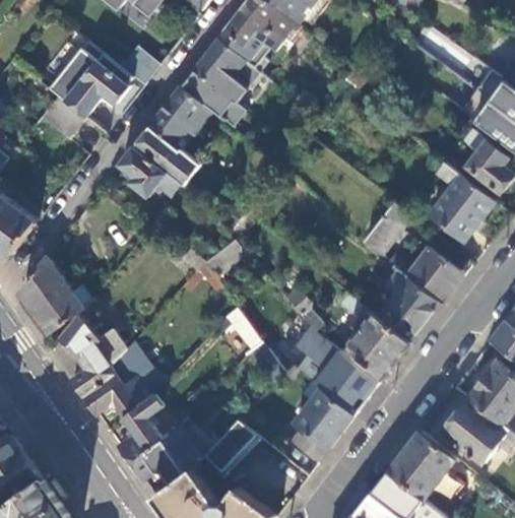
[(105,0),(116,9),(122,0),(139,0),(152,10),(159,0),(105,0)]
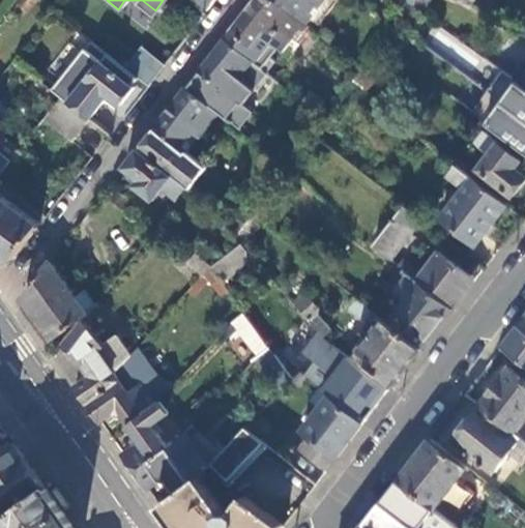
[(188,0),(201,10),(209,0),(188,0)]
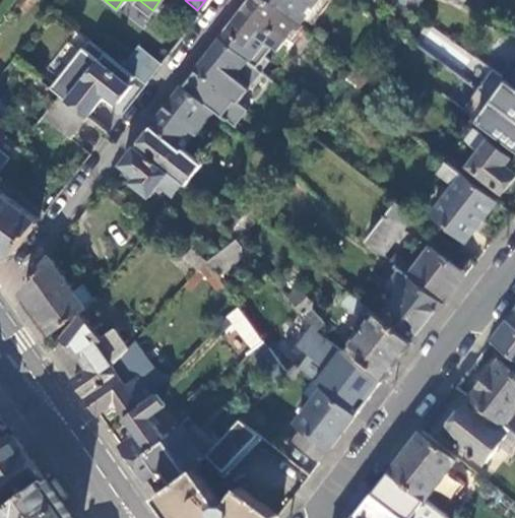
[(299,24),(267,0),(245,0),(239,8),(222,28),(243,45),(251,34),(275,53),(299,24)]
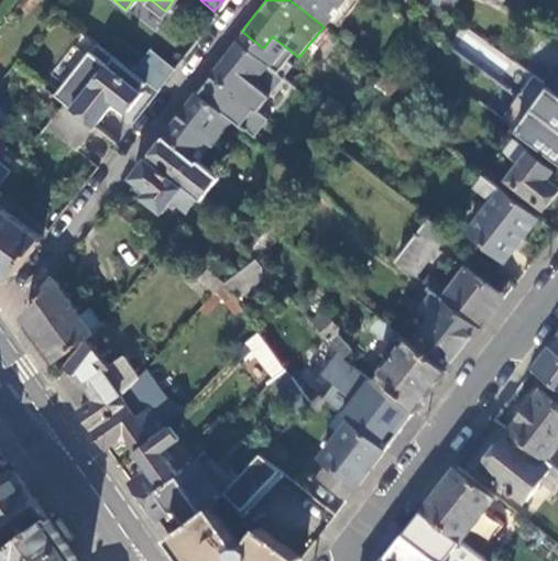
[(290,0),(324,26),(326,28),(329,23),(323,18),(336,0),(290,0)]
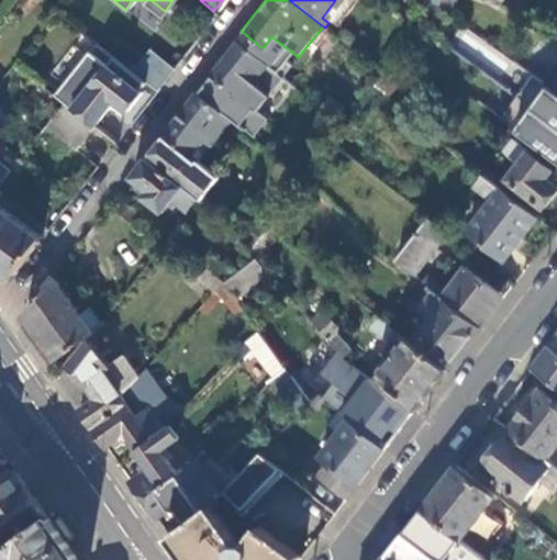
[(435,4),(431,1),(422,13),(431,19),(439,8),(435,4)]
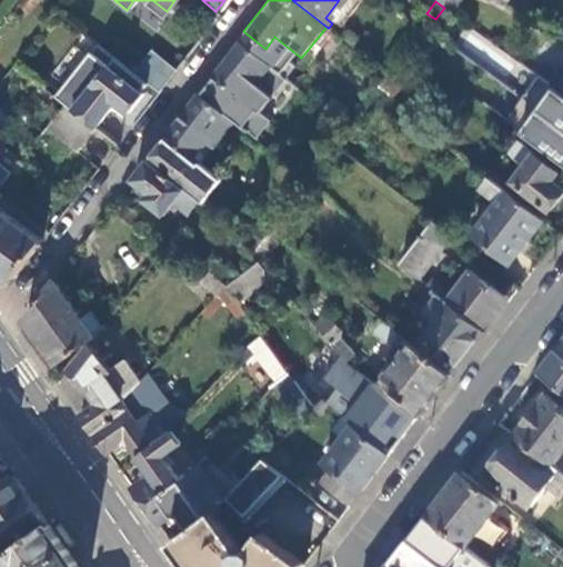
[(217,82),(203,99),(230,119),(252,137),(267,118),(255,110),(282,76),(267,65),(267,63),(237,40),(218,63),(208,76),(210,77),(217,82)]
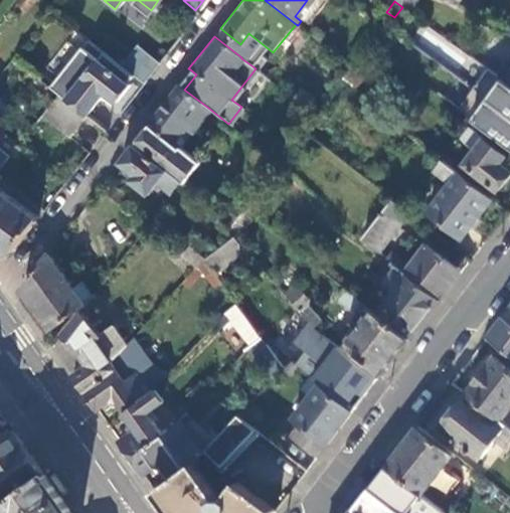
[(134,42),(118,64),(140,82),(157,60),(134,42)]
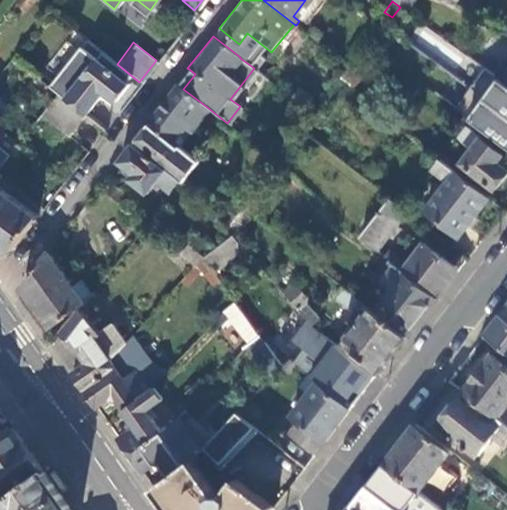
[(60,95),(82,113),(100,91),(112,100),(127,81),(95,55),(74,82),(72,81),(60,95)]
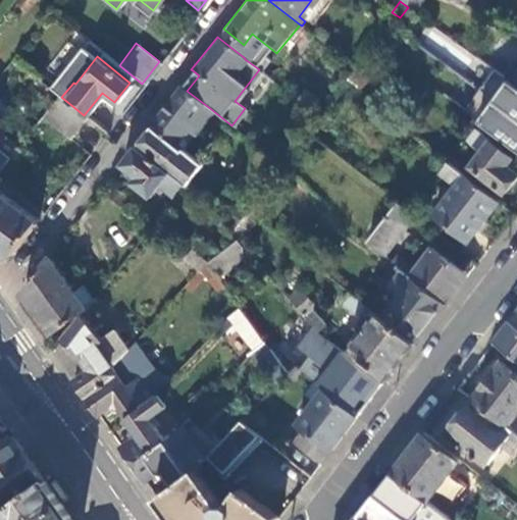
[(461,108),(516,151),(516,59),(513,57),(501,73),(489,66),(461,108)]
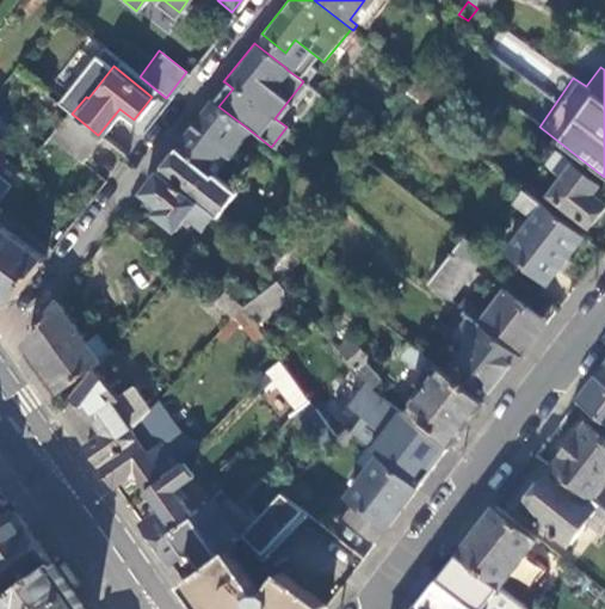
[(428,91),(413,79),(401,94),(415,106),(428,91)]
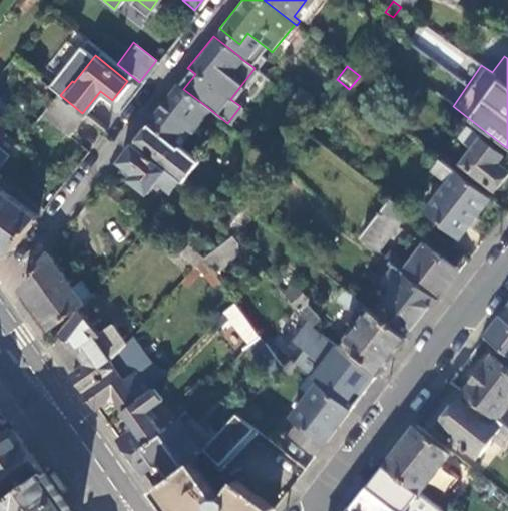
[(195,74),(189,69),(177,84),(183,89),(195,74)]
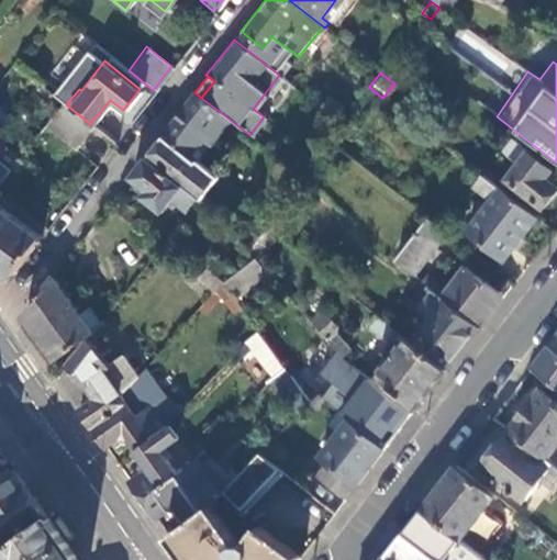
[(195,92),(193,91),(173,116),(158,136),(165,141),(148,160),(192,196),(197,199),(215,175),(196,157),(227,118),(201,98),(195,92)]
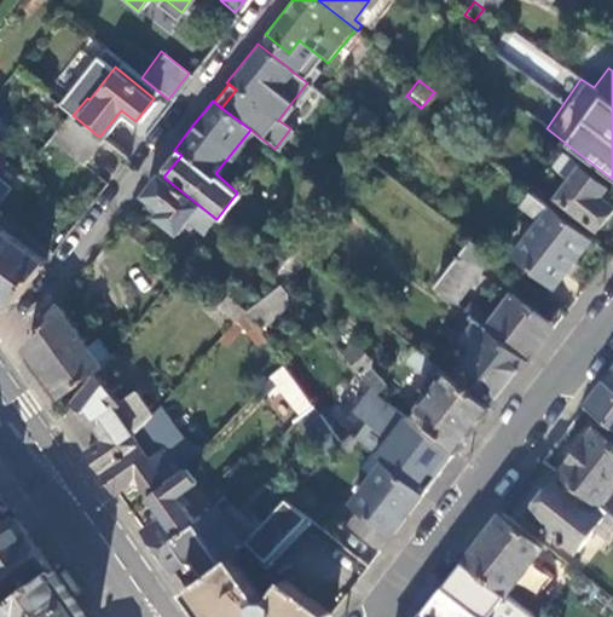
[(79,163),(99,137),(73,115),(67,110),(45,137),(79,163)]
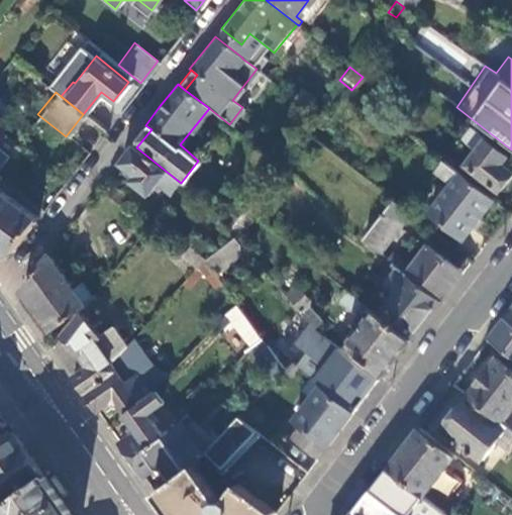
[(151,129),(145,125),(130,143),(136,147),(151,129)]
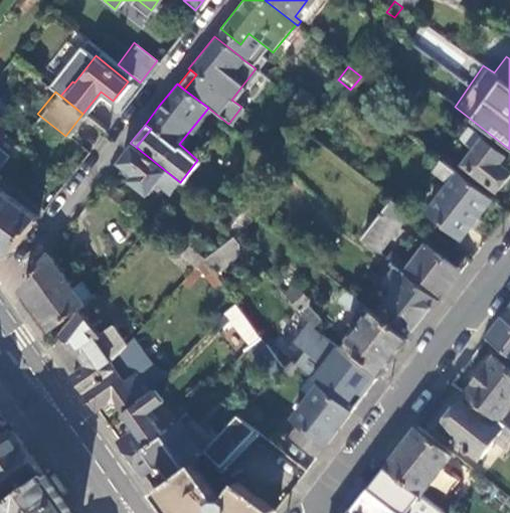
[(468,169),(488,184),(495,189),(509,171),(497,160),(502,154),(466,126),(457,137),(472,148),(460,163),(468,169)]
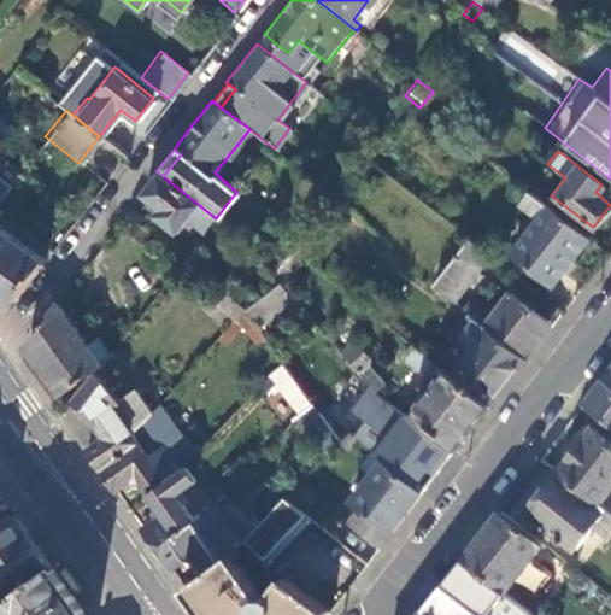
[(163,176),(156,171),(147,182),(139,194),(156,208),(150,215),(171,233),(183,218),(199,230),(211,215),(163,176)]
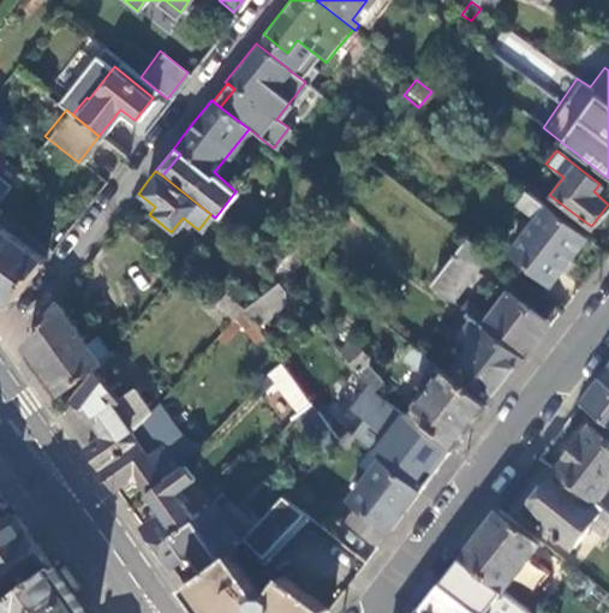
[(543,206),(524,191),(515,203),(535,218),(543,206)]
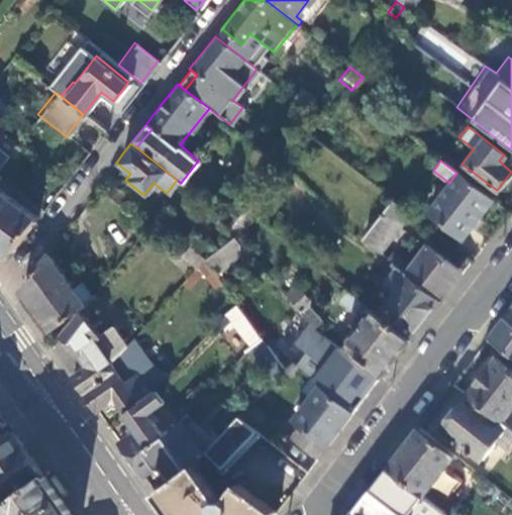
[(464,177),(484,193),(490,185),(470,170),(464,177)]
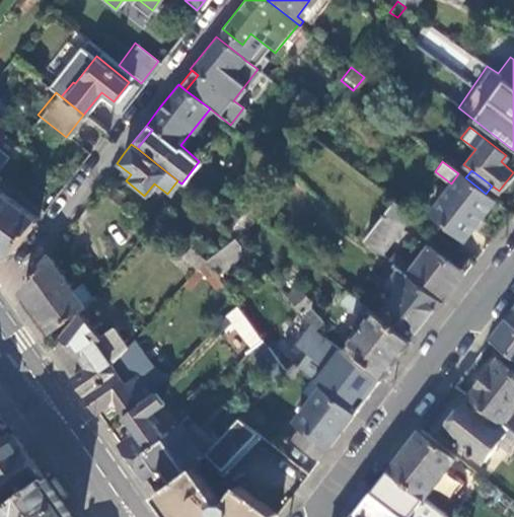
[(458,172),(458,173),(451,183),(428,214),(461,239),(492,199),(486,194),(465,177),(458,172)]
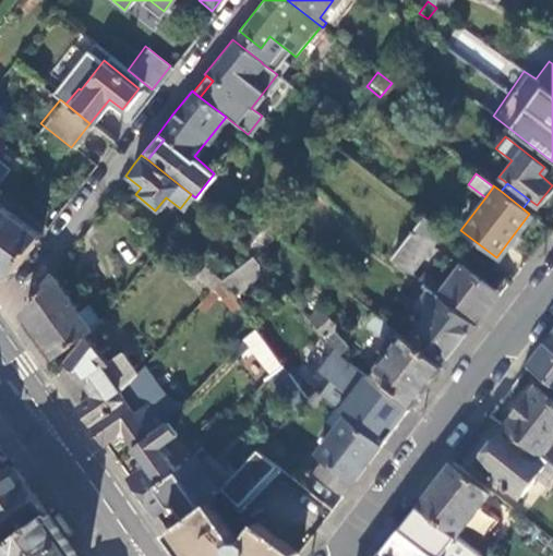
[(0,269),(7,274),(37,236),(0,206),(0,269)]
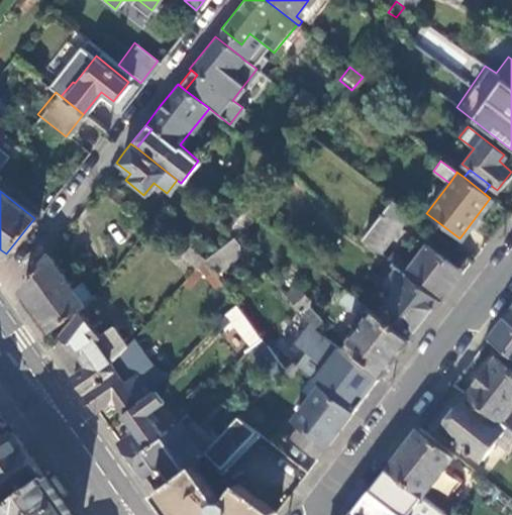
[(240,210),(247,216),(257,204),(249,198),(240,210)]
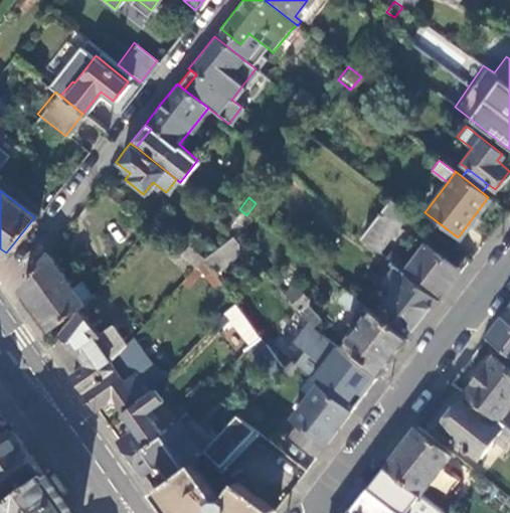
[(357,238),(375,251),(406,212),(389,198),(357,238)]
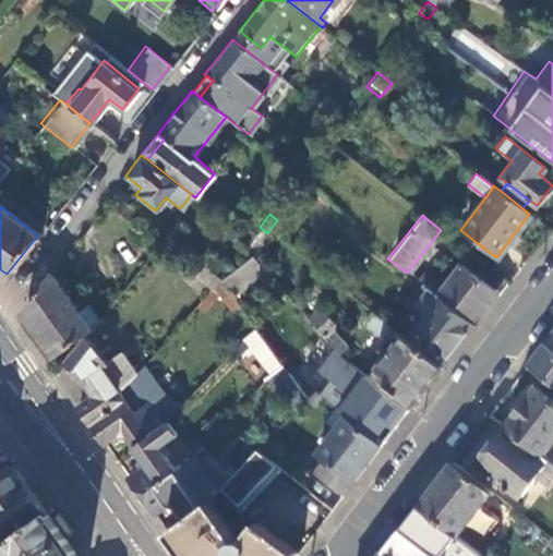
[(252,257),(271,234),(267,233),(260,227),(250,240),(243,248),(252,257)]
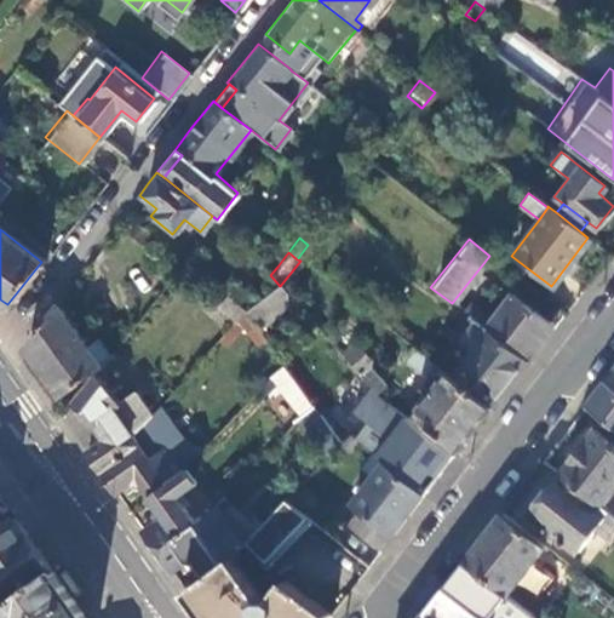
[(488,320),(483,327),(524,360),(551,326),(509,293),(488,320)]
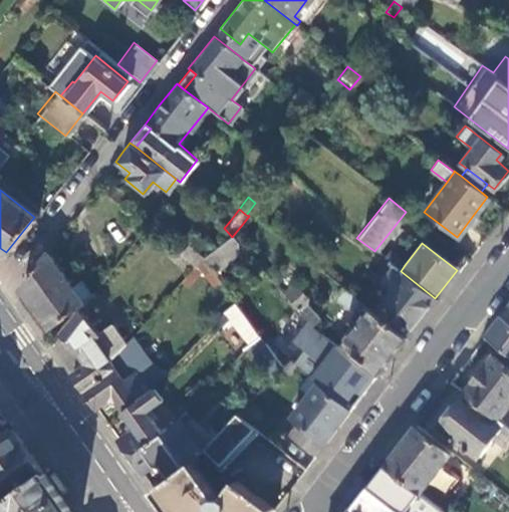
[(382,257),(383,257),(393,265),(401,271),(405,265),(387,252),(382,257)]
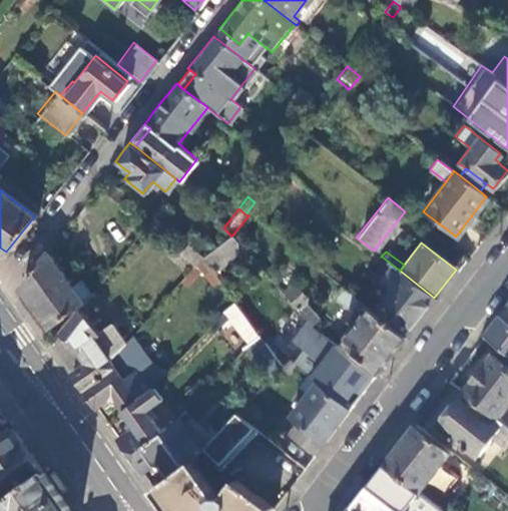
[(70,291),(43,252),(18,286),(47,327),(76,309),(86,295),(79,284),(70,291)]
